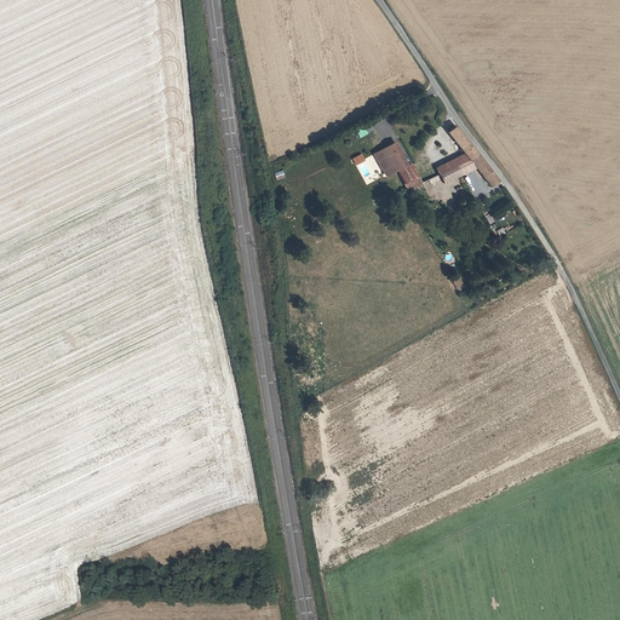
[(447,132),(455,126),(451,118),(441,122),(447,132)]
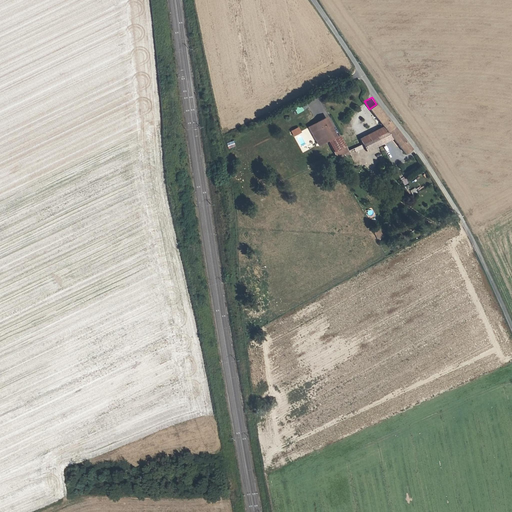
[(394,130),(376,107),(370,112),(383,129),(359,140),(362,146),(376,139),(376,141),(388,135),(394,130)]
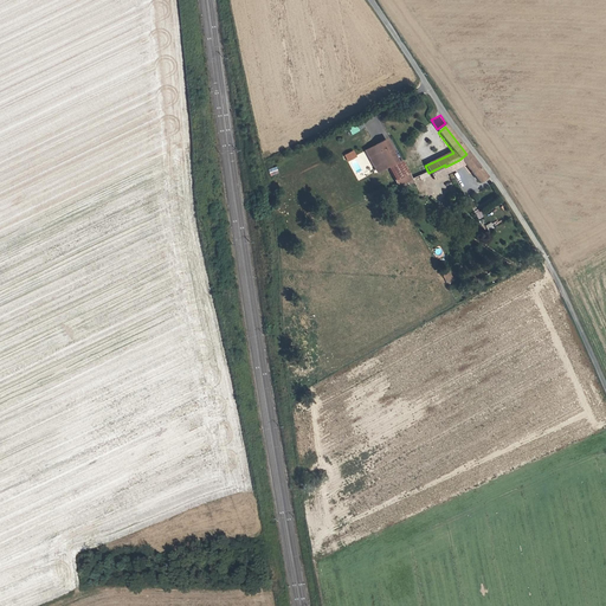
[(386,140),(375,146),(384,161),(394,156),(398,154),(389,137),(386,140)]
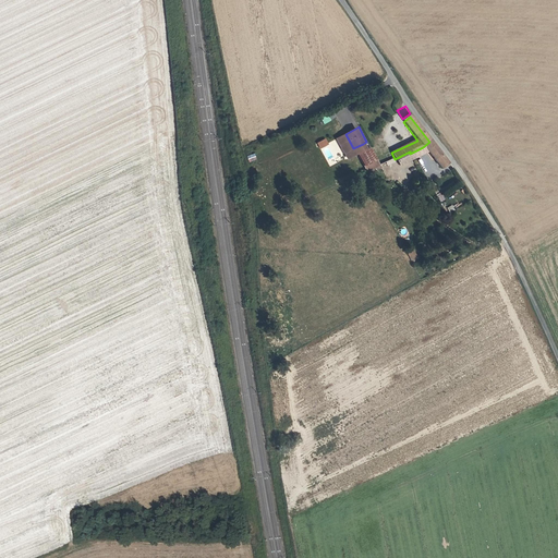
[(353,148),(346,134),(336,140),(347,160),(356,155),(353,148)]
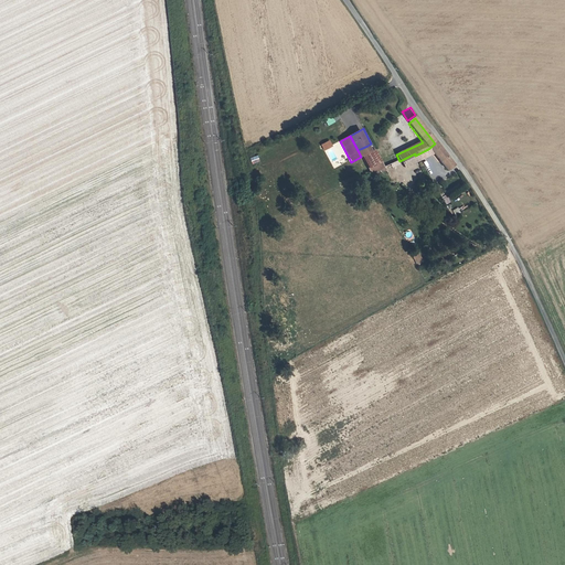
[(330,148),(328,142),(320,147),(322,151),(330,148)]
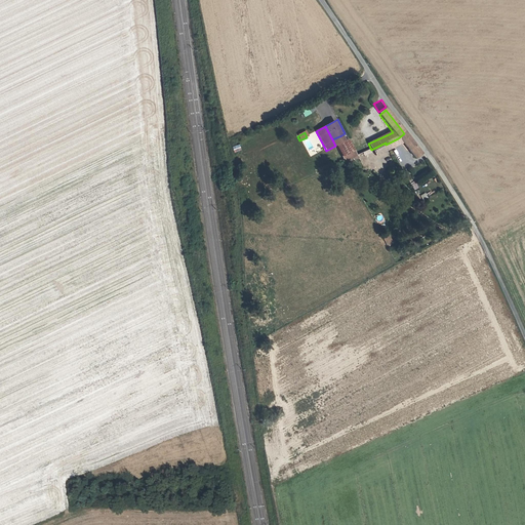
[(404,133),(398,138),(402,145),(415,161),(422,156),(404,133)]
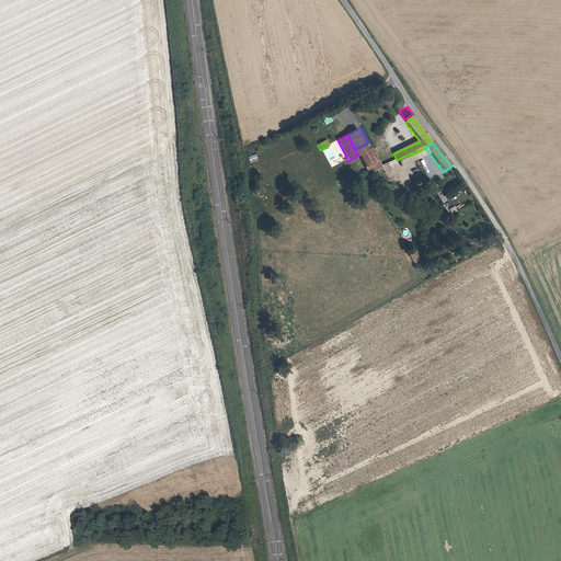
[(358,156),(365,167),(375,162),(365,145),(355,149),(358,156)]
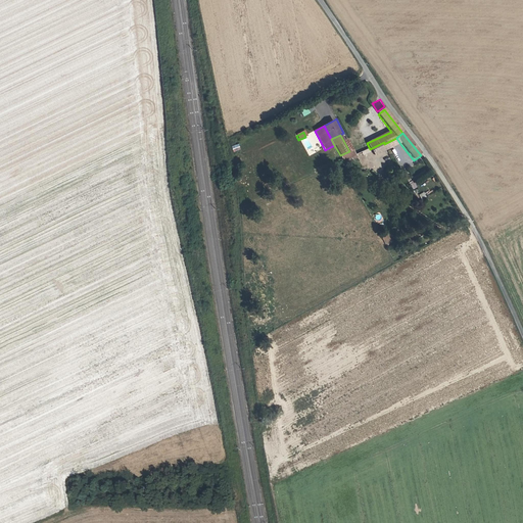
[(384,144),(388,149),(400,144),(396,138),(384,144)]
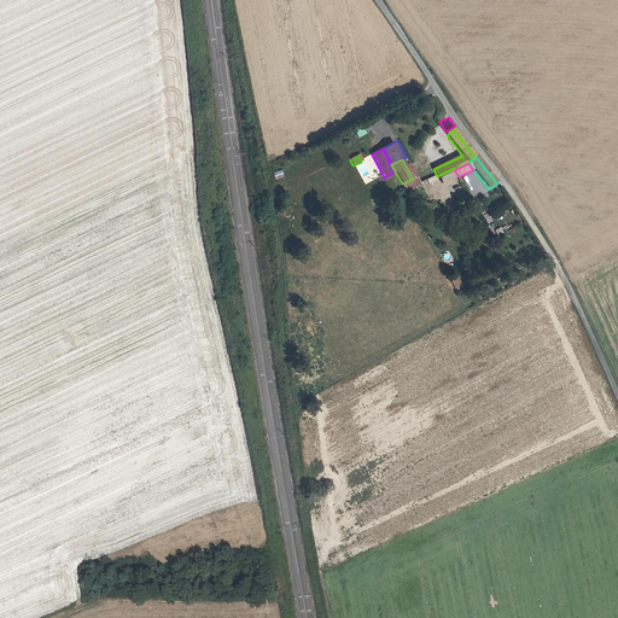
[(454,168),(437,176),(442,186),(444,186),(443,184),(456,178),(453,170),(454,170),(454,168)]
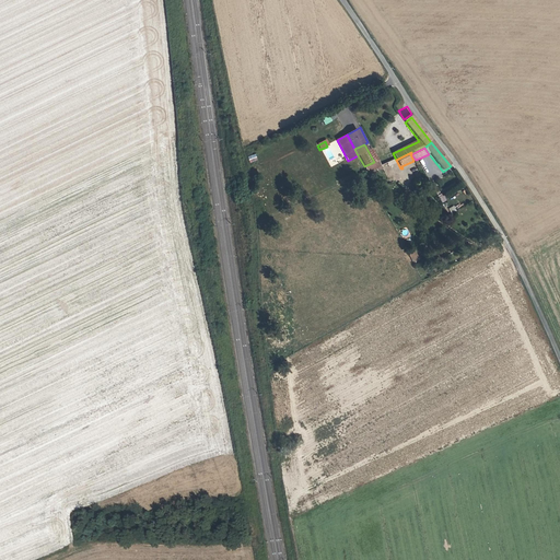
[(255,154),(247,156),(249,163),(257,161),(255,154)]
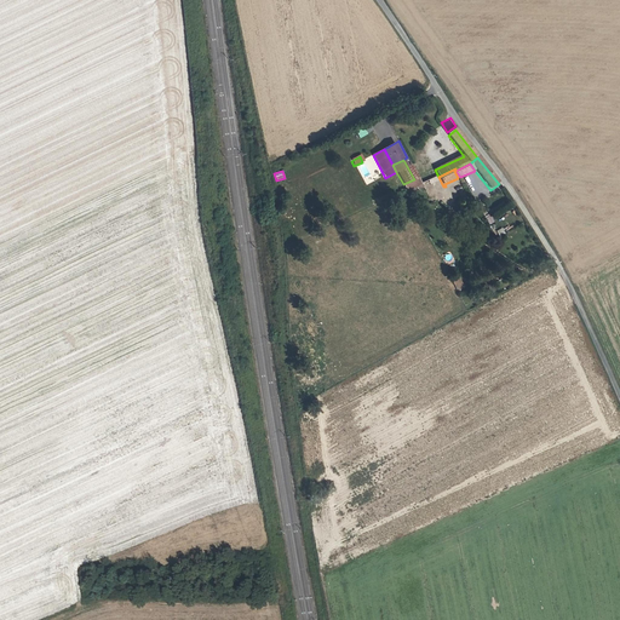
[(366,184),(373,181),(369,173),(362,177),(366,184)]
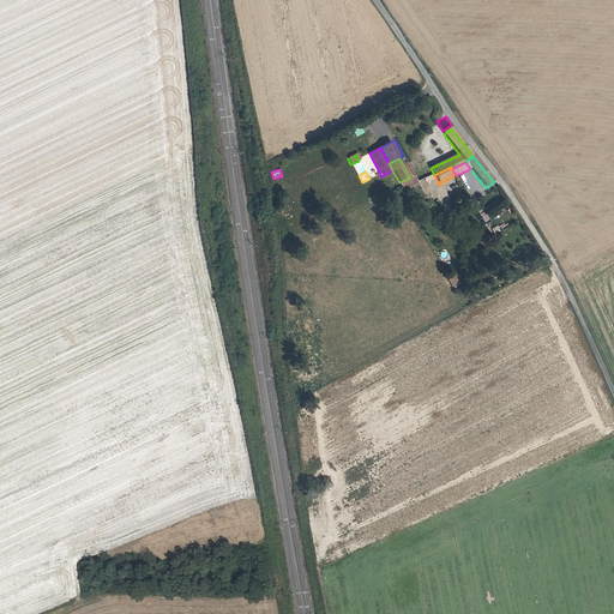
[(401,185),(415,179),(414,175),(410,178),(399,182),(401,185)]
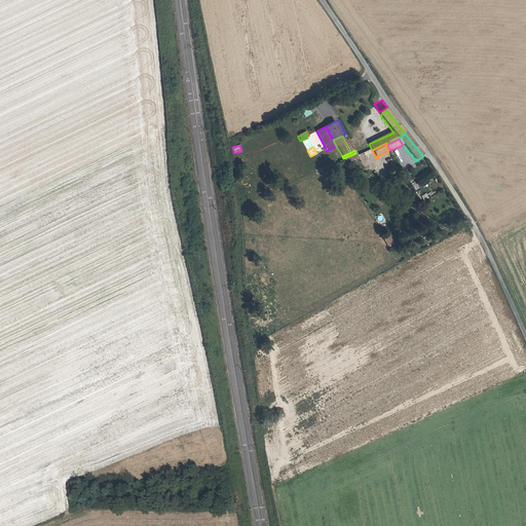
[(345,161),(345,162),(358,157),(358,156),(355,153),(343,158),(345,161)]
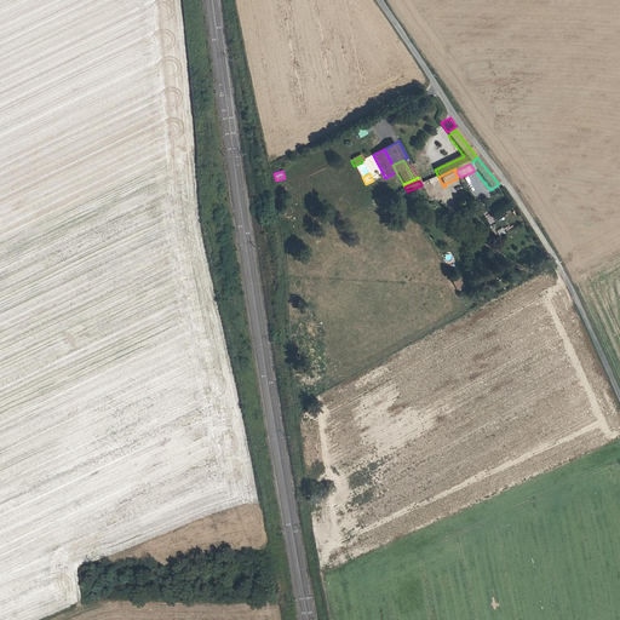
[(488,210),(495,218),(514,206),(506,196),(488,210)]
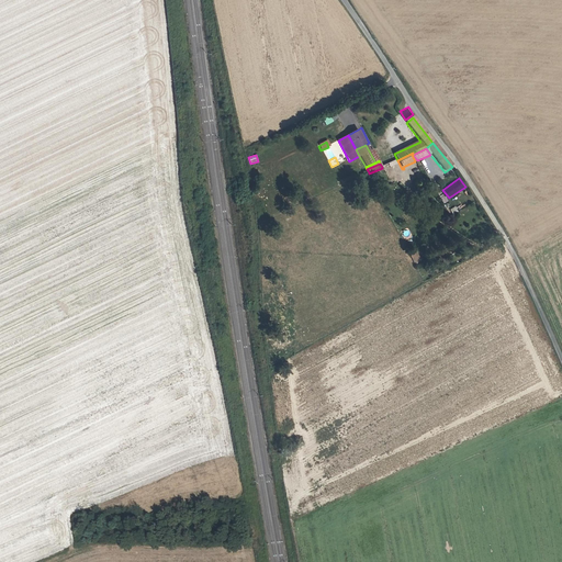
[(444,193),(439,195),(444,204),(448,201),(444,193)]
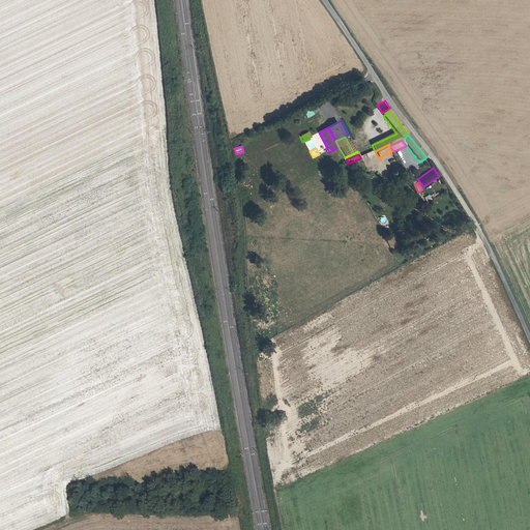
[(391,248),(398,245),(393,237),(387,240),(391,248)]
